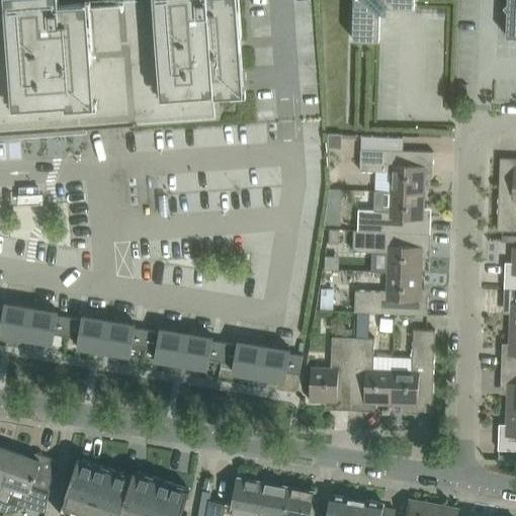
[(4,0),(5,7),(0,7),(0,135),(54,132),(219,120),(217,97),(243,95),(236,0),(102,0),(58,3),(58,0),(4,0)]
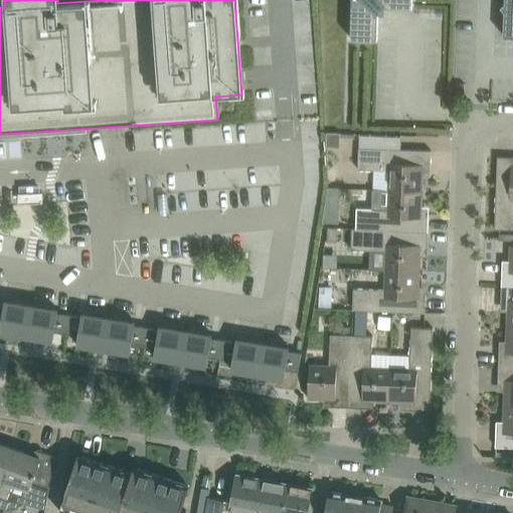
[(377,14),(380,11),(384,7),(410,8),(410,0),(350,0),(349,40),(376,41),(377,14)]
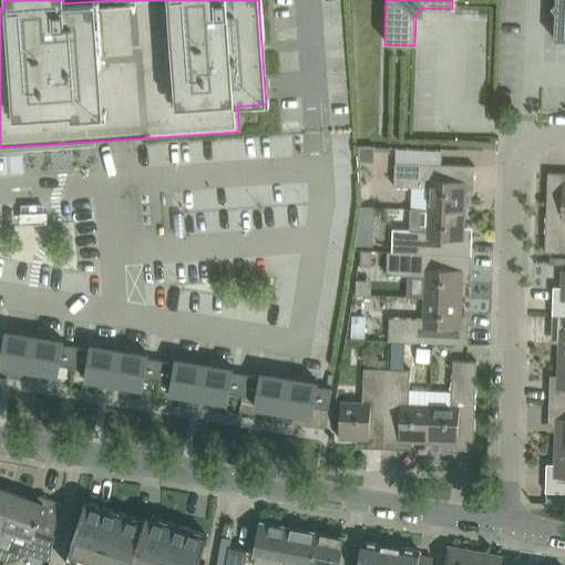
[(564,0),(554,0),(553,41),(564,41),(564,0)]
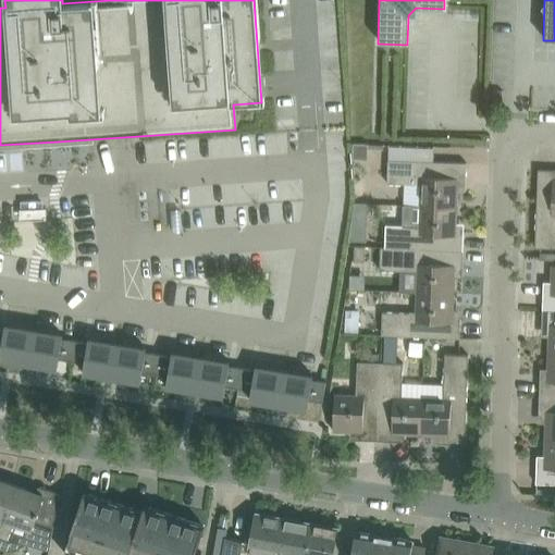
[(350,145),(350,161),(366,161),(366,145),(350,145)]
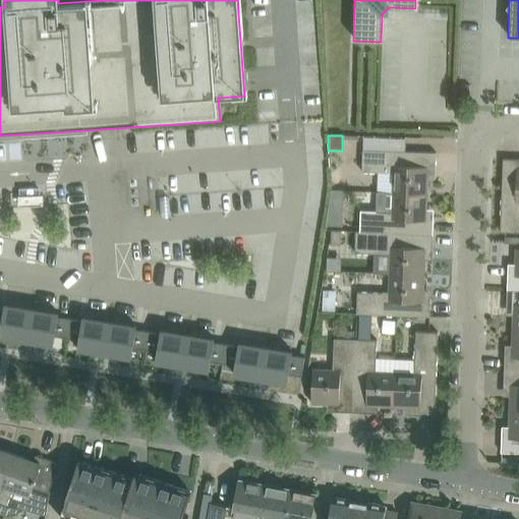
[(435,154),(414,153),(361,150),(360,172),(392,173),(392,192),(425,194),(426,172),(434,173),(435,154)]
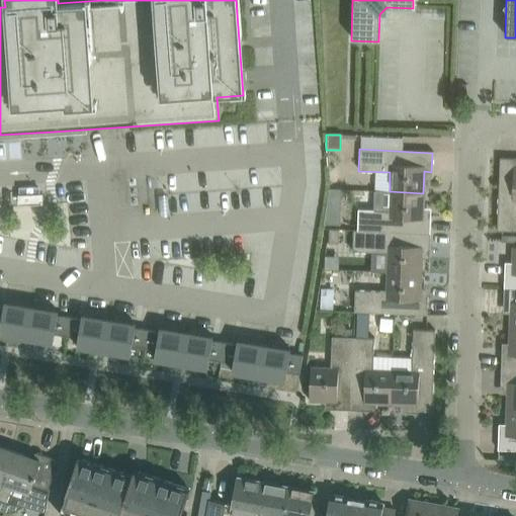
[(515,232),(515,159),(499,159),(496,232),(515,232)]
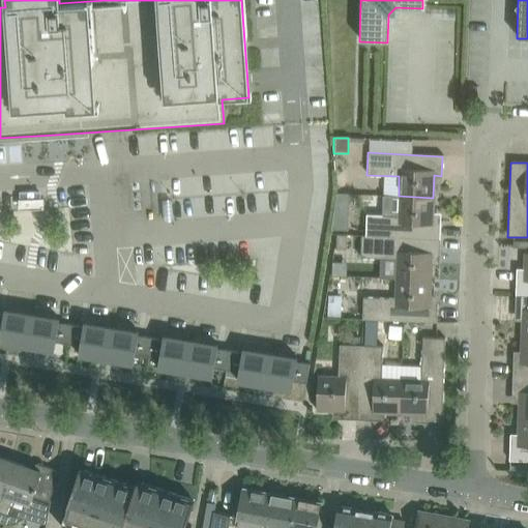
[(334,205),(349,206),(349,195),(335,195),(334,205)]
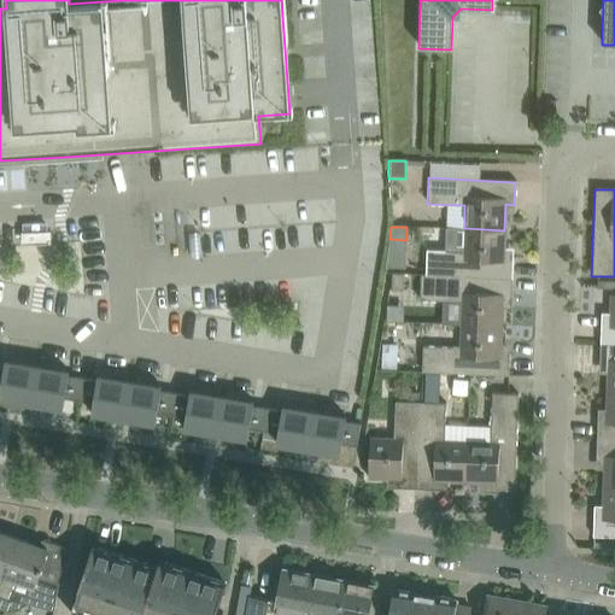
[(426,250),(425,274),(511,279),(513,257),(504,257),(504,230),(464,228),(464,229),(445,228),(444,251),(426,250)]
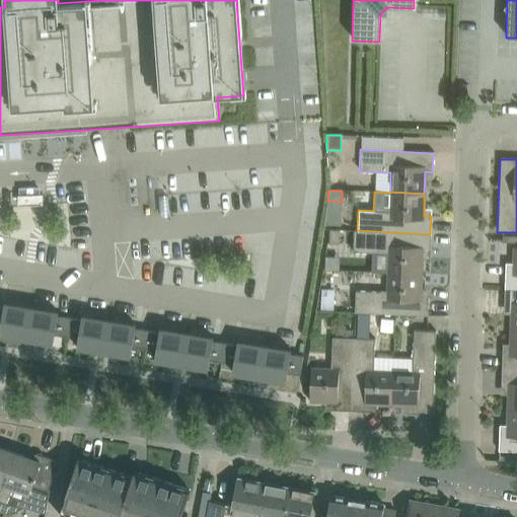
[(328,230),(327,244),(339,244),(339,230),(328,230)]
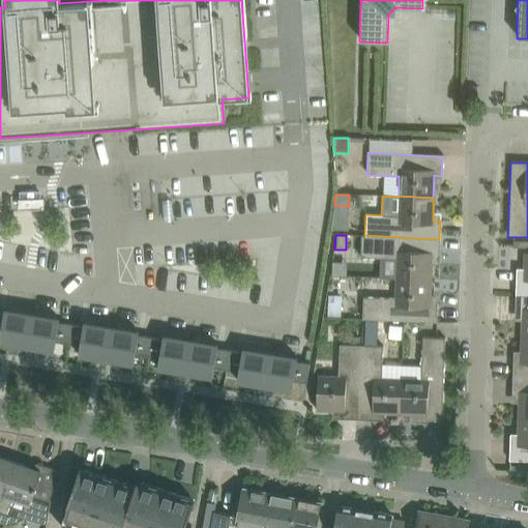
[(439,239),(364,235),(360,235),(359,258),(396,259),(396,279),(430,280),(431,258),(438,259),(439,239)]
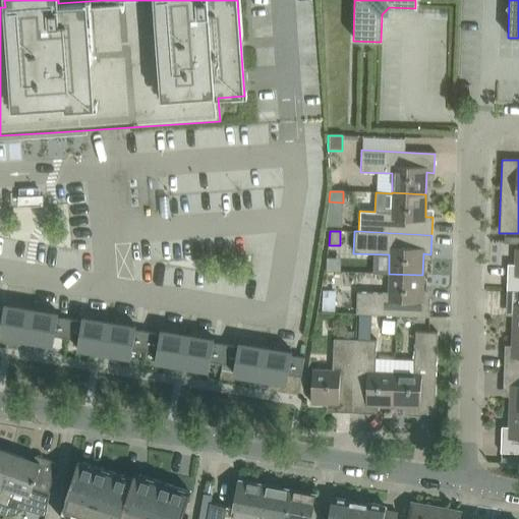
[(518,248),(515,249),(514,272),(507,272),(506,289),(518,289),(518,248)]
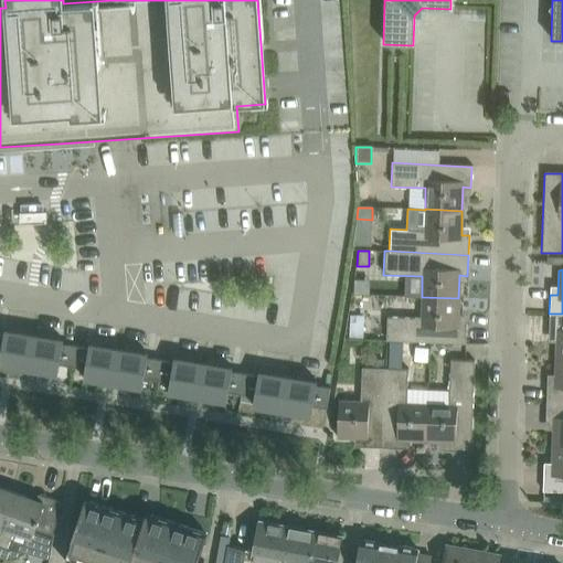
[(458,322),(458,298),(422,297),(421,318),(386,317),(385,341),(429,342),(443,343),(465,344),(466,324),(458,322)]
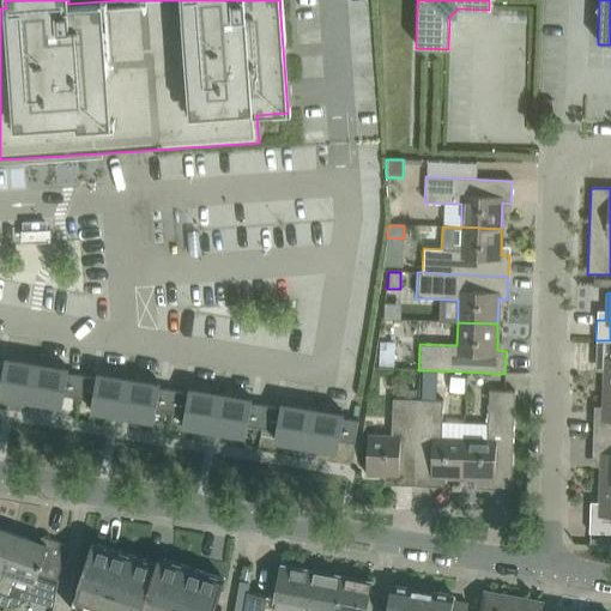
[(603,389),(610,388),(610,340),(596,340),(594,363),(604,364),(603,389)]
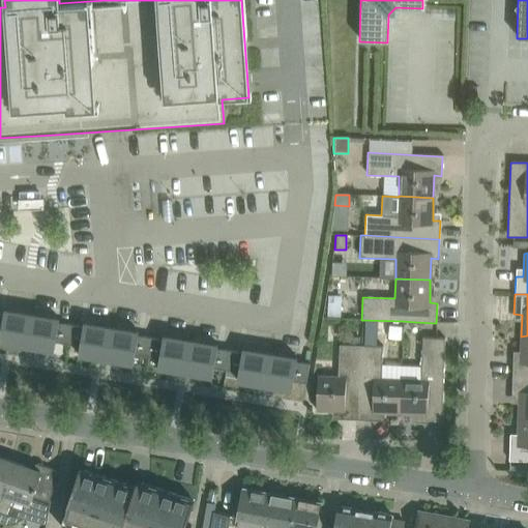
[(22,349),(27,316),(0,312),(0,345),(13,348),(13,346),(21,347),(21,349),(22,349)]
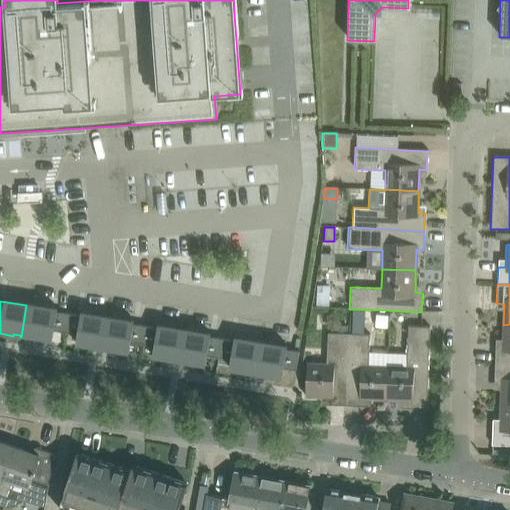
[(22,337),(22,335),(29,336),(28,338),(47,342),(49,333),(61,335),(64,316),(52,314),(53,310),(26,305),(21,337),(22,337)]
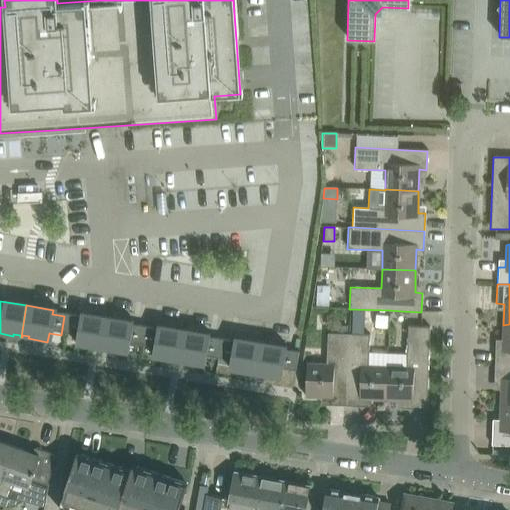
[(97,350),(103,319),(76,314),(76,318),(64,316),(61,335),(73,337),(71,346),(90,349),(90,347),(97,348),(97,350)]
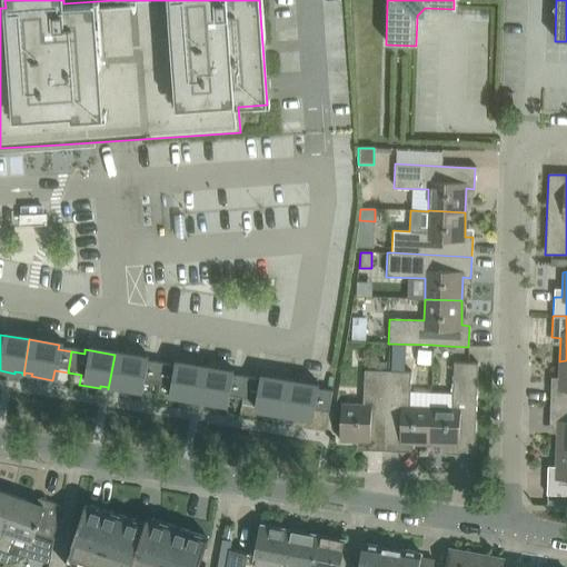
[(109,390),(110,388),(117,389),(117,391),(138,395),(140,385),(152,387),(157,367),(143,364),(145,360),(115,355),(108,389),(109,390)]
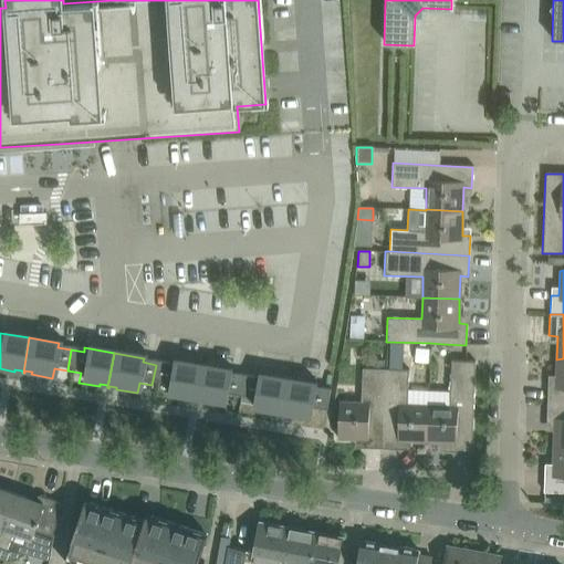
[(547,384),(546,403),(563,403),(563,358),(556,359),(555,384),(547,384)]
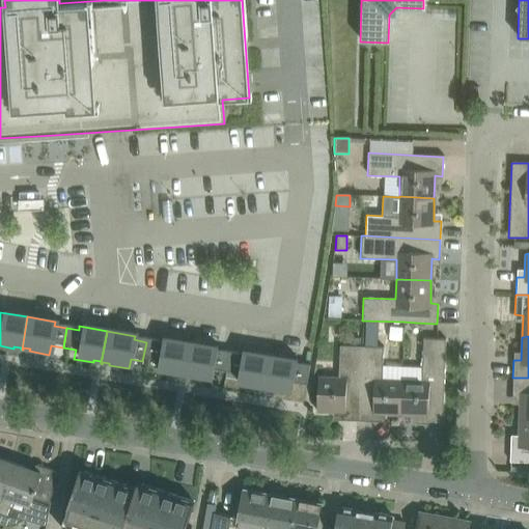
[(345,345),(361,345),(361,338),(345,337),(345,345)]
